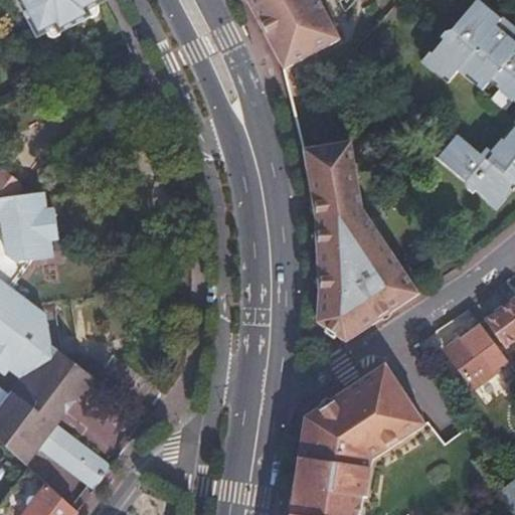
[(97,3),(102,0),(18,0),(19,1),(36,33),(54,25),(57,32),(90,13),(88,8),(97,3)]
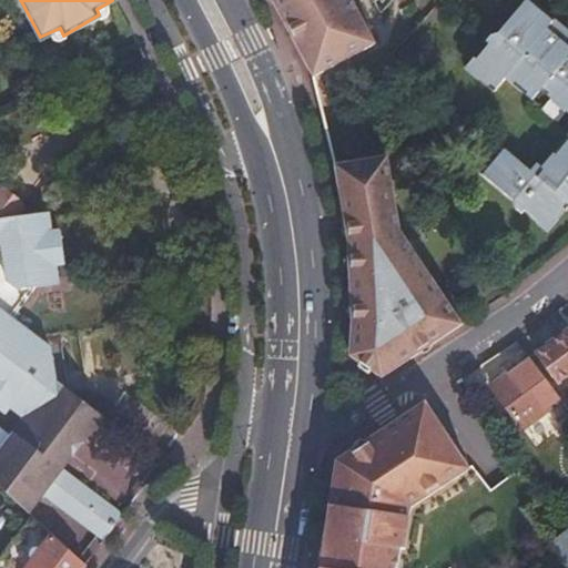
[(274,0),(280,9),(301,51),(314,75),(337,63),(376,42),(352,0),(274,0)]
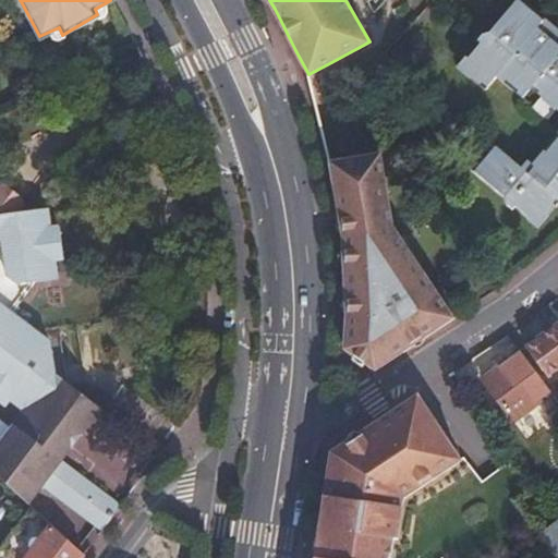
[(557,25),(528,0),(516,0),(462,64),(487,85),(498,72),(525,95),(533,86),(557,108),(557,138),(538,162),(532,157),(525,165),(497,141),(475,166),(540,221),(557,199),(557,25)]
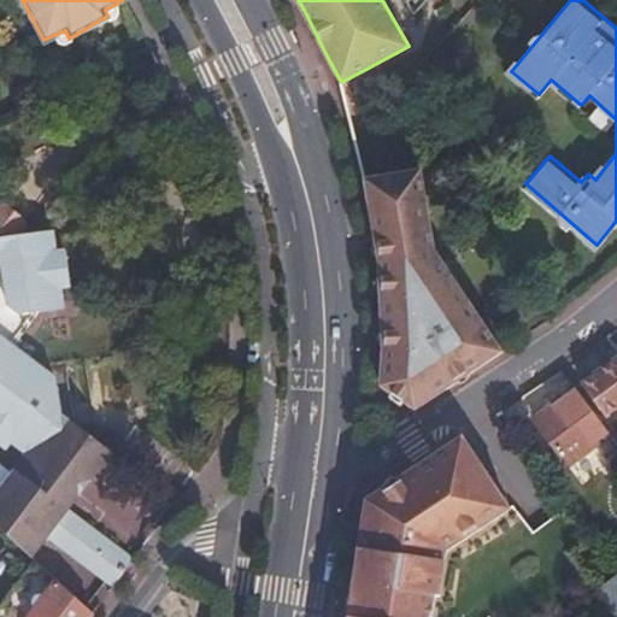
[(381,387),(413,409),(503,350),(434,247),(418,166),(364,177),(369,203),(374,229),(380,282),(383,318),(385,356),(381,387)]
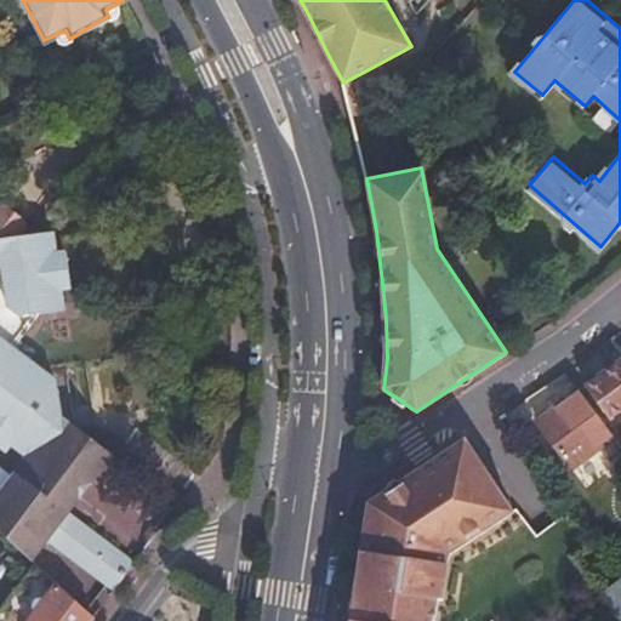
[(1,203),(0,203),(0,238),(24,235),(22,218),(1,203)]
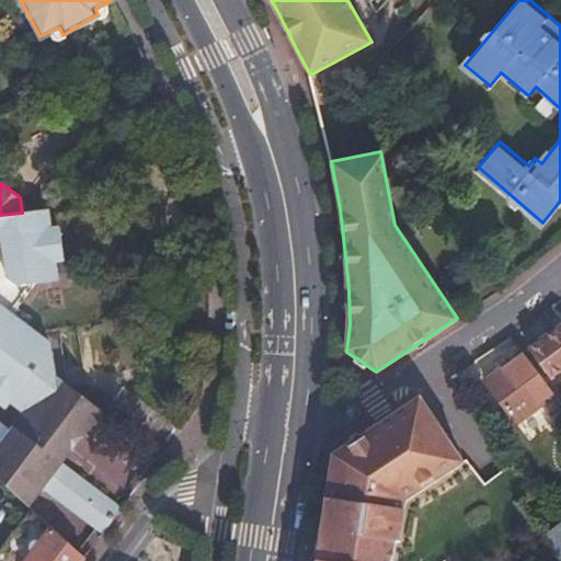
[(0,407),(2,409),(6,404),(22,416),(0,445),(0,482),(26,506),(43,485),(103,533),(122,507),(61,460),(101,409),(70,386),(57,390),(46,344),(9,316),(34,284),(59,281),(56,262),(63,261),(57,229),(52,230),(49,216),(42,210),(22,213),(0,215),(0,407)]
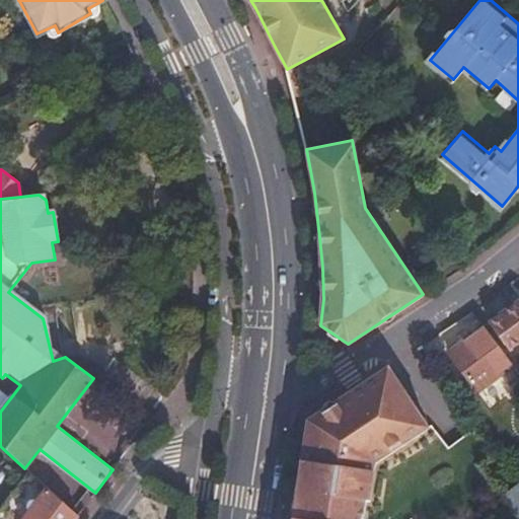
[(511,298),(514,303),(489,321),(509,349),(518,341),(518,293),(518,292),(511,298)]
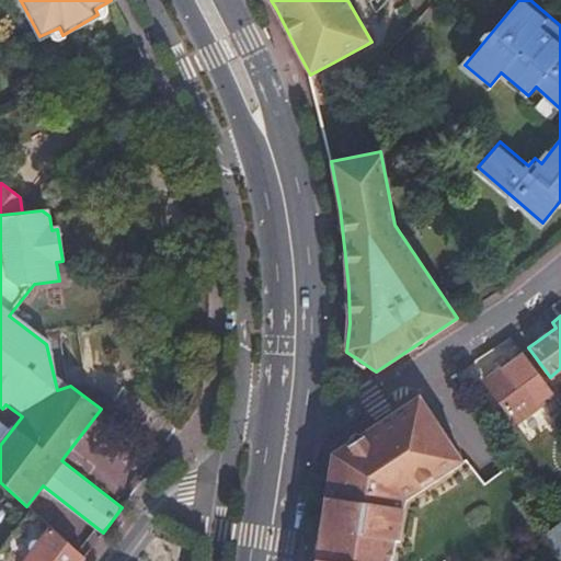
[(553,393),(523,353),(485,381),(518,425),(540,409),(537,405),(553,393)]
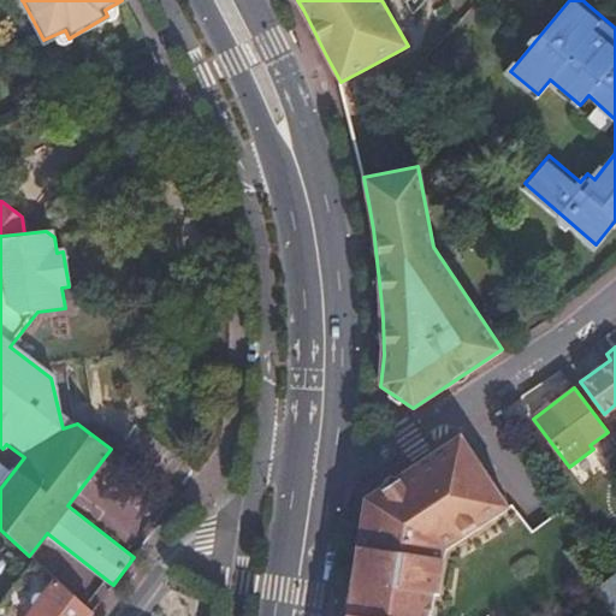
[(431,615),(433,598),(434,597),(439,598),(445,548),(467,534),(505,510),(460,438),(416,466),(362,502),(354,568),(347,615),(431,615)]
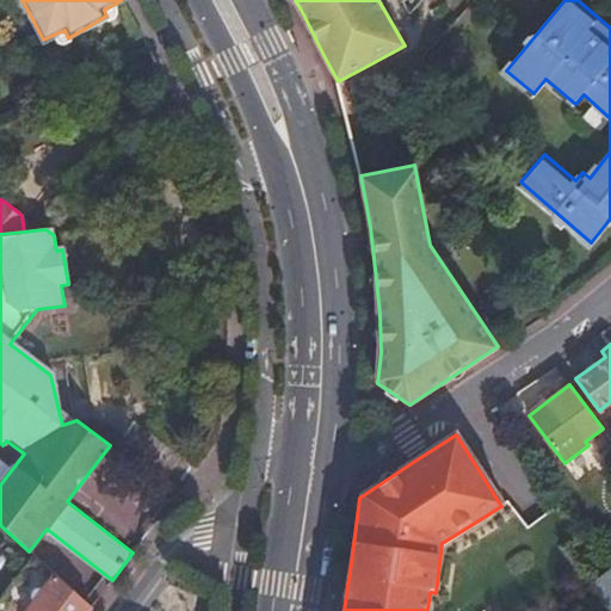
[(56,576),(50,571),(44,578),(50,584),(56,576)]
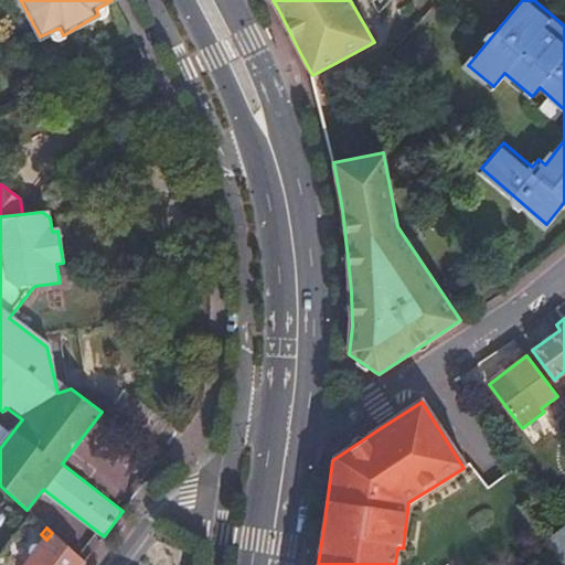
[(564,564),(564,532),(547,546),(550,550),(561,564),(564,564)]
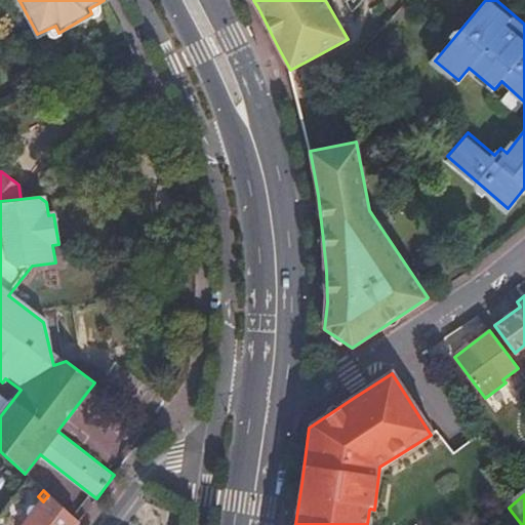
[(76,524),(79,522),(48,495),(43,501),(26,524),(76,524)]
